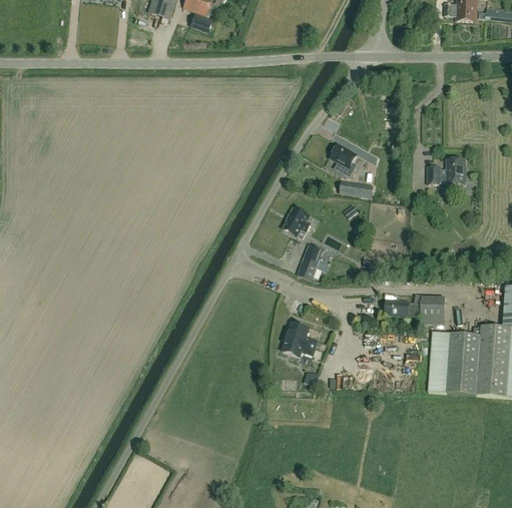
[(169,17),(174,0),(149,0),(146,10),(169,17)]
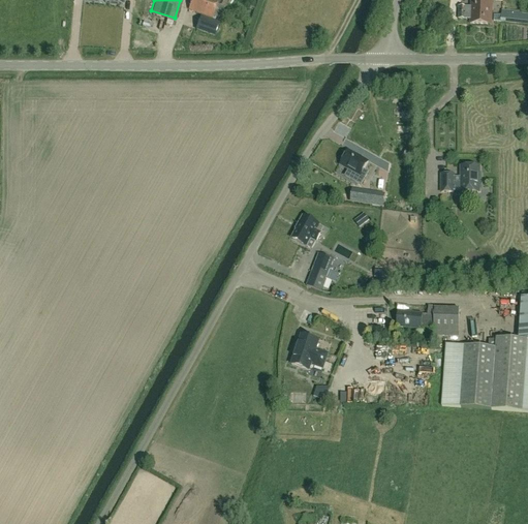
[(190,0),(188,5),(211,14),(216,1),(223,3),(224,0),(190,0)]
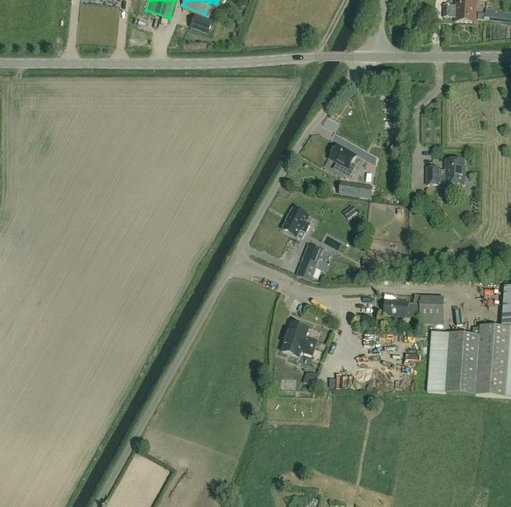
[(455,0),(455,5),(450,5),(450,3),(443,2),(443,15),(455,15),(454,19),(474,20),(475,0),(455,0)]
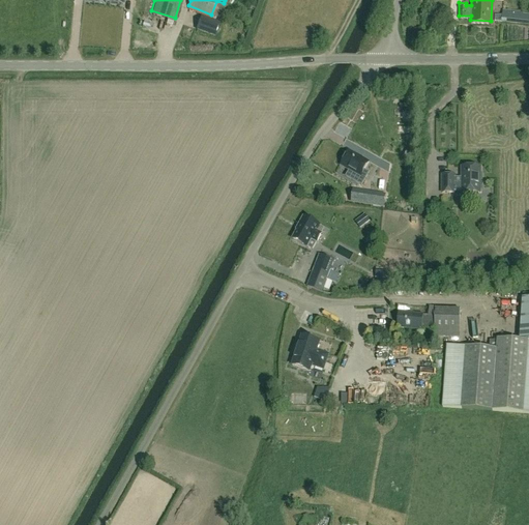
[(500,18),(528,20),(528,10),(520,9),(520,6),(502,5),(500,18)]
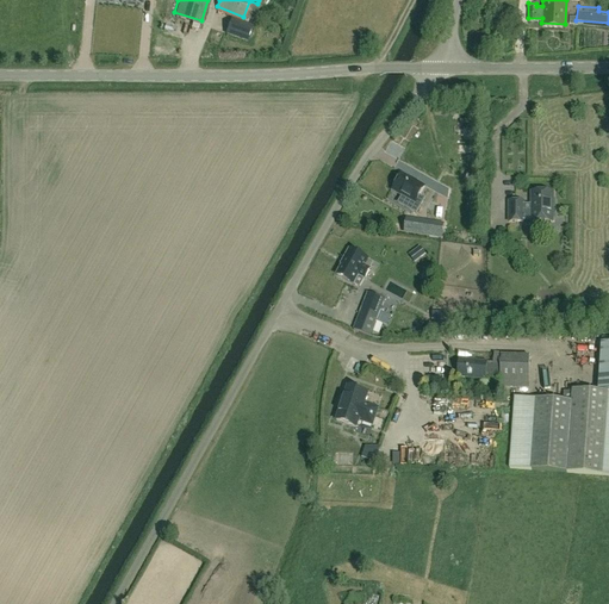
[(225,30),(247,37),(252,23),(231,16),(225,30)]
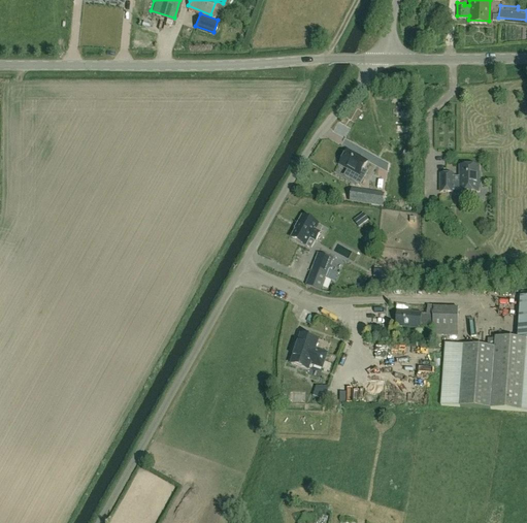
[(409,144),(403,153),(409,157),(416,149),(409,144)]
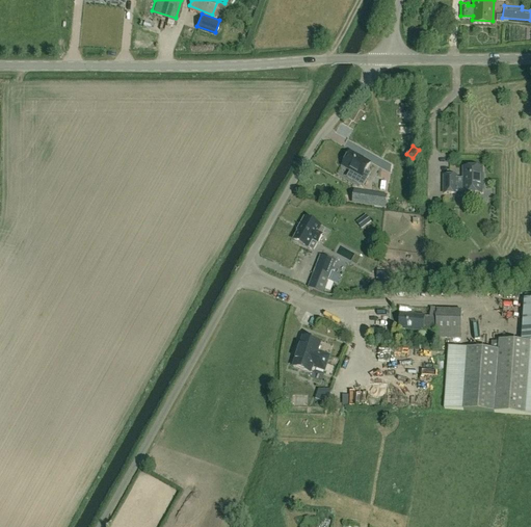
[(361,174),(362,174),(367,177),(371,169),(365,166),(370,159),(350,148),(341,162),(361,174)]
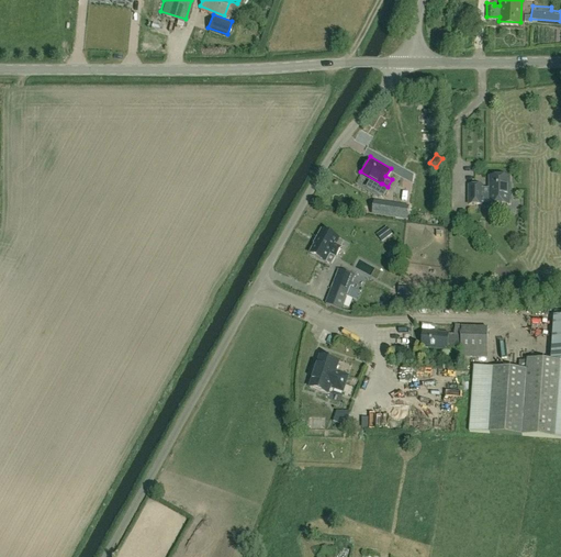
[(468,181),(468,200),(481,200),(481,199),(489,199),(489,200),(508,200),(508,173),(490,173),(489,190),(481,190),(481,181),(468,181)]
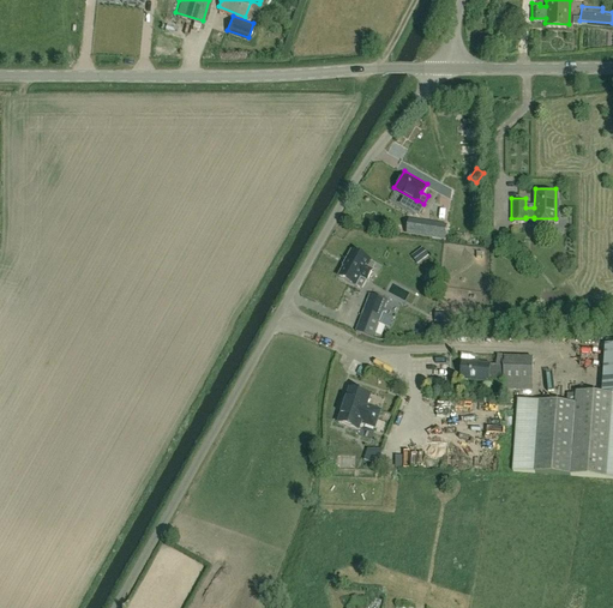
[(407,215),(404,229),(443,234),(445,221),(407,215)]
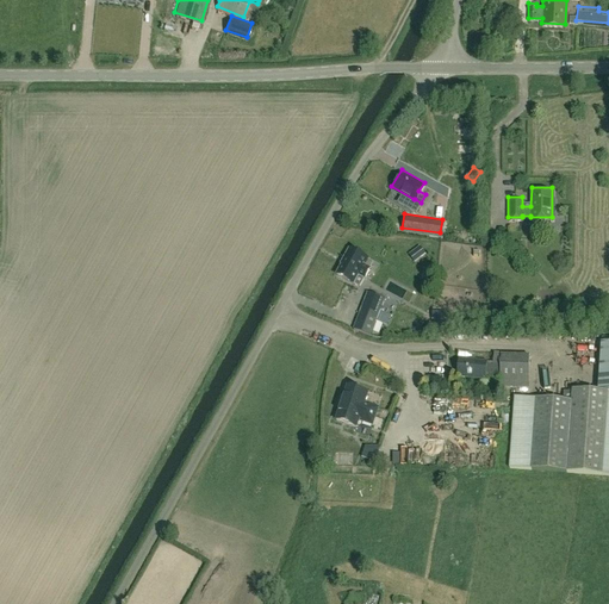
[(424,249),(418,242),(414,246),(420,254),(424,249)]
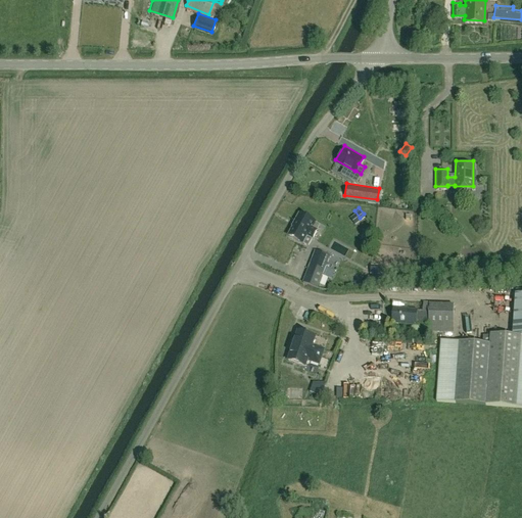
[(315,219),(298,209),(293,218),(294,219),(288,231),(302,239),(306,231),(312,234),(316,227),(316,226),(319,221),(315,219)]
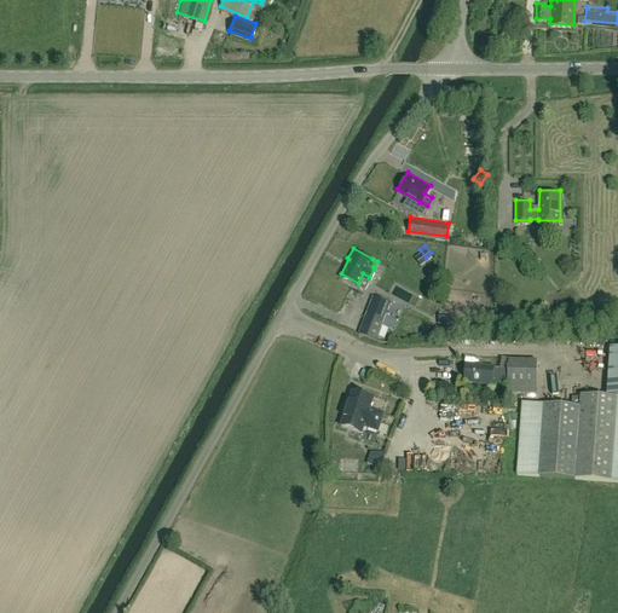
[(375,281),(363,313),(387,322),(394,302),(388,300),(393,288),(375,281)]
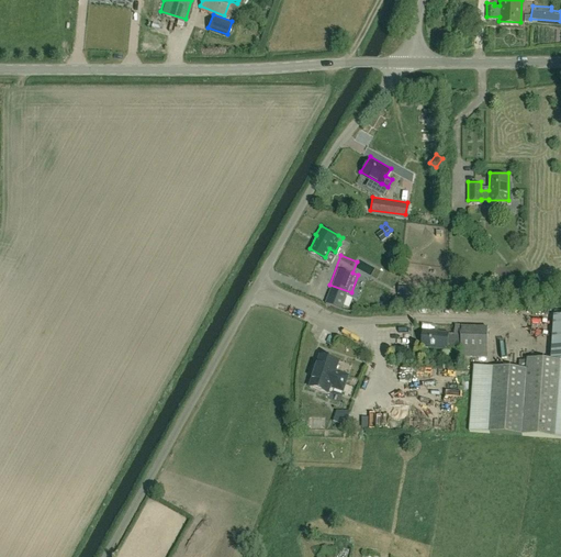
[(525,366),(505,365),(472,361),(468,429),(501,431),(560,434),(560,311),(554,311),(551,356),(526,355),(525,366)]
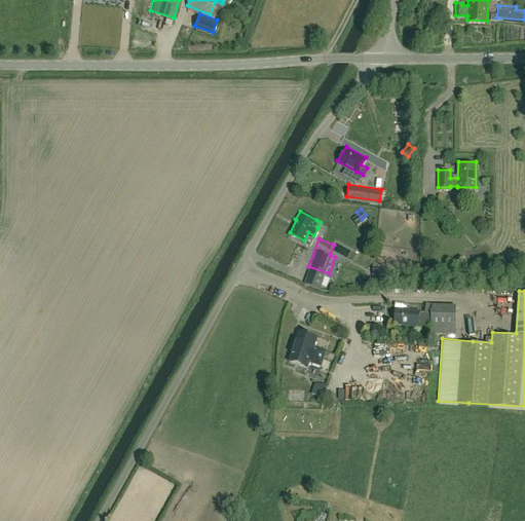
[(395,321),(417,323),(430,324),(430,330),(455,331),(455,301),(432,301),(432,300),(424,300),(424,308),(418,308),(396,306),(395,321)]
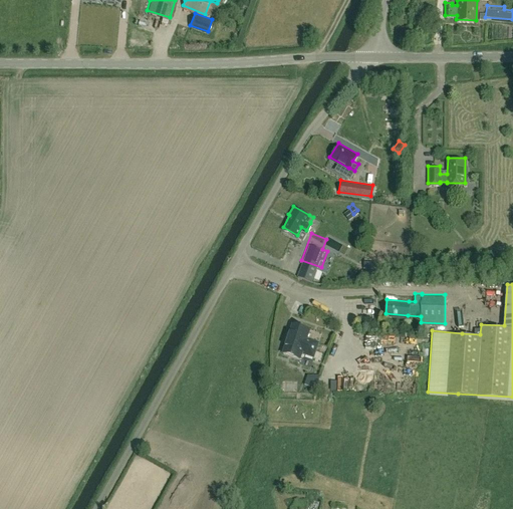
[(299,356),(301,350),(313,354),(318,340),(308,336),(307,334),(309,327),(292,322),(283,350),(299,356)]
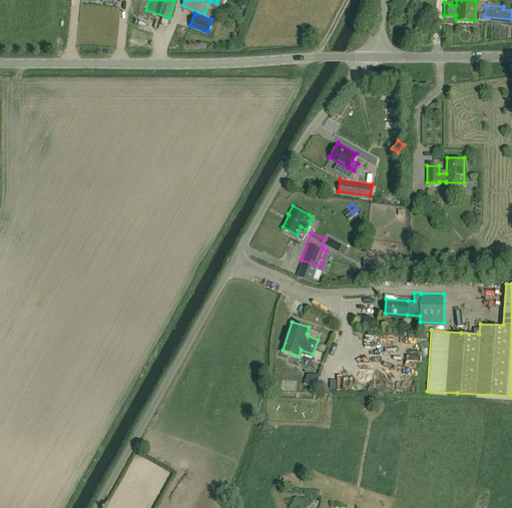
[(362,336),(371,337),(372,330),(363,329),(362,336)]
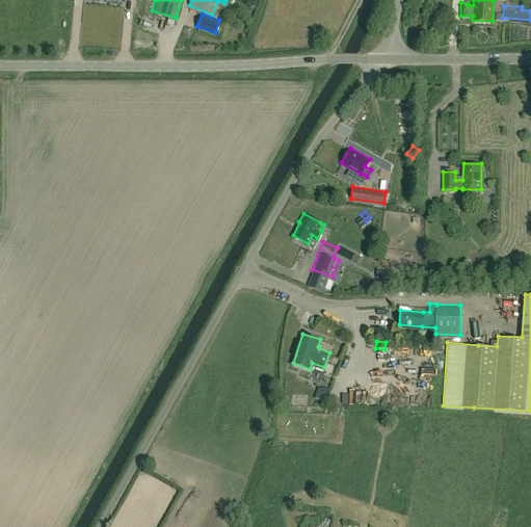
[(327,384),(316,380),(314,392),(325,394),(327,384)]
